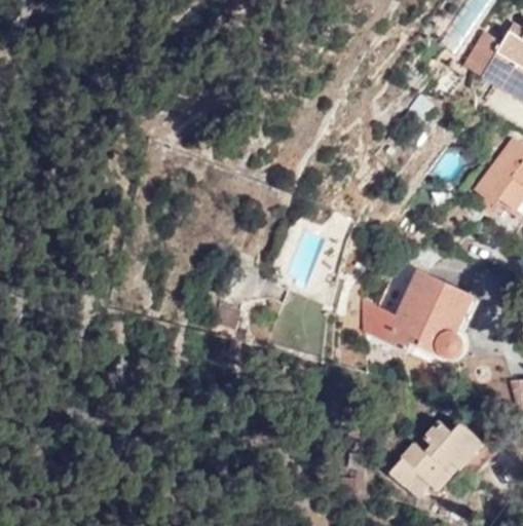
[(462,64),(522,101),(522,31),(520,37),(508,30),(500,41),(482,31),(462,64)]
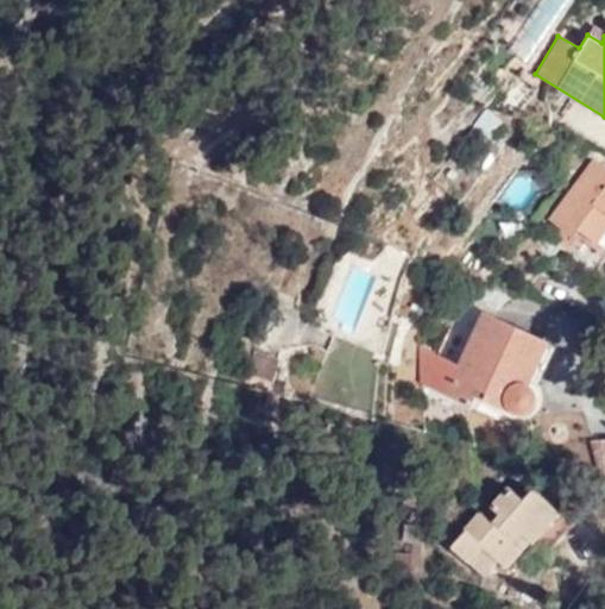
[(604,250),(604,169),(591,159),(547,219),(569,237),(575,228),(604,250)]
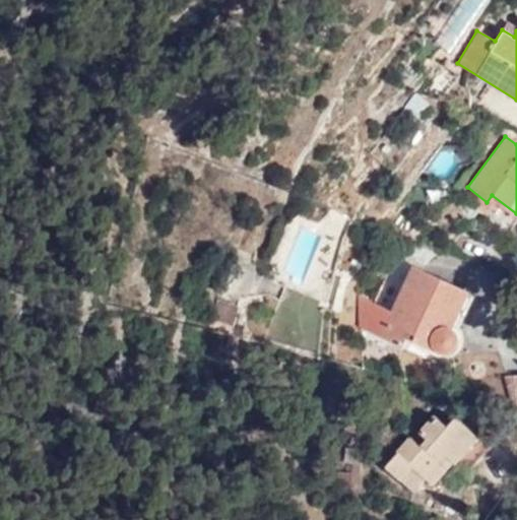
[(410,268),(389,311),(378,334),(396,343),(400,336),(433,350),(442,351),(447,350),(453,346),(456,341),(455,335),(453,330),(449,327),(464,291),(410,268)]
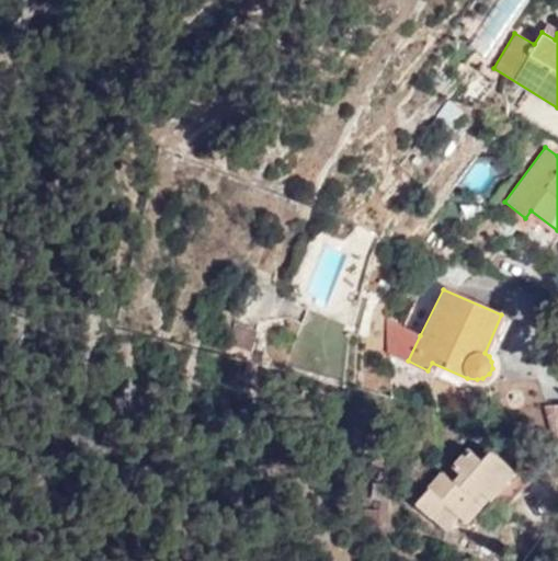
[(246,352),(253,332),(230,324),(226,344),(246,352)]
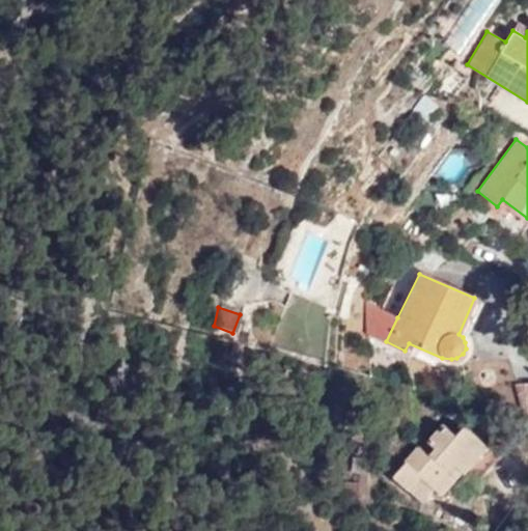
[(386,341),(397,317),(378,308),(367,334),(386,341)]
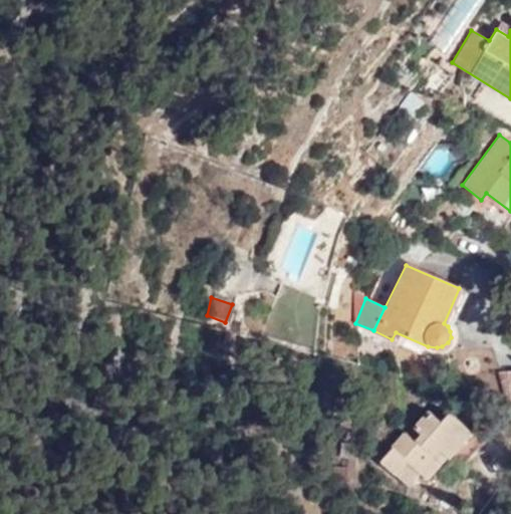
[(506,404),(510,405),(510,372),(499,373),(506,404)]
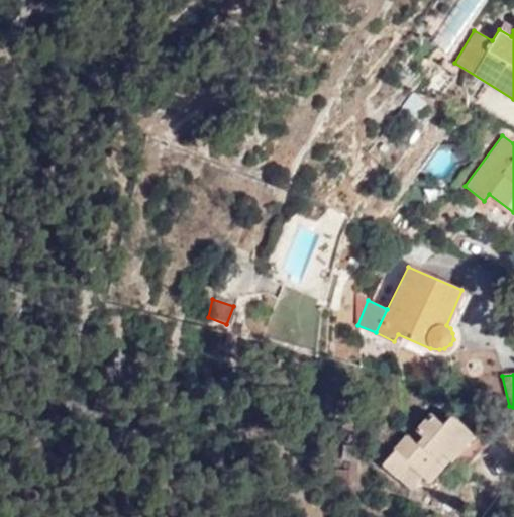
[(483,467),(494,451),(481,441),(474,448),(432,412),(416,429),(424,435),(418,443),(407,434),(383,464),(411,489),(421,477),(428,482),(438,471),(449,479),(469,454),(483,467)]
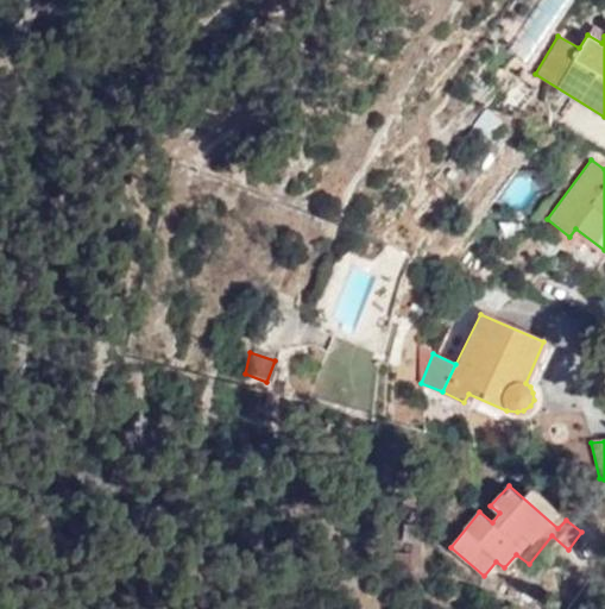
All buildings are outlined.
